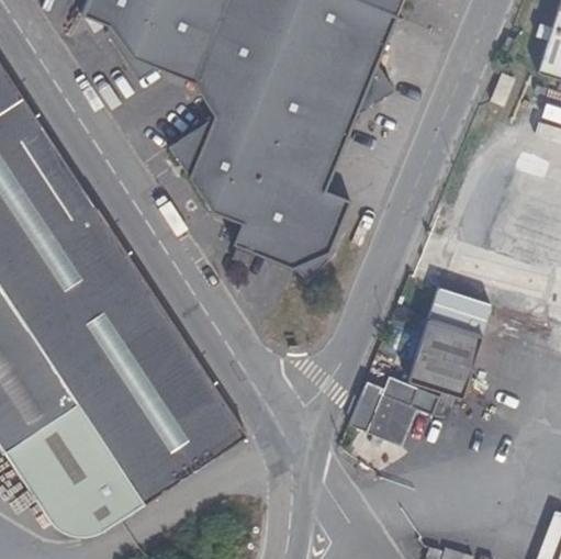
[(232,243),(294,270),(396,12),(365,0),(86,0),(80,15),(100,44),(193,84),(213,113),(167,144),(211,212),(239,223),(232,243)]
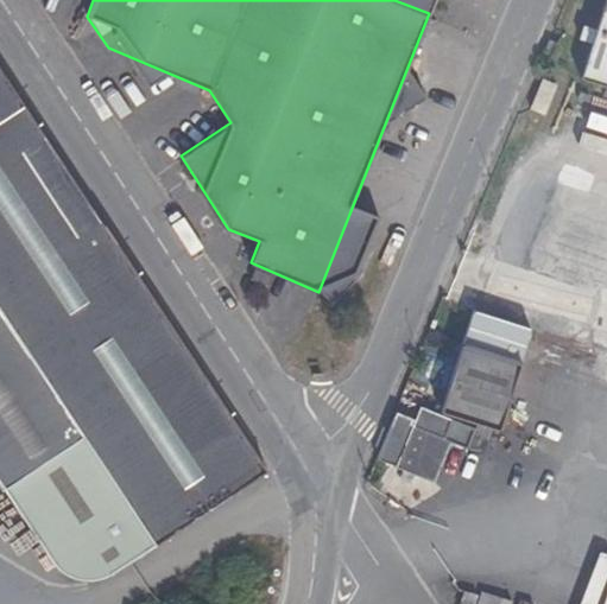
[(394,0),(429,13),(434,0),(394,0)]
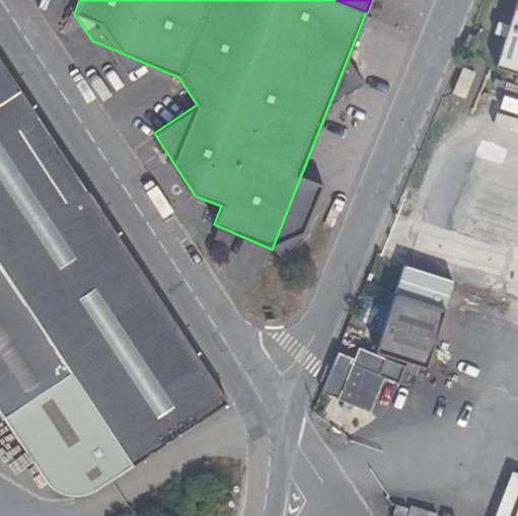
[(512,0),(492,64),(517,72),(517,0),(512,0)]
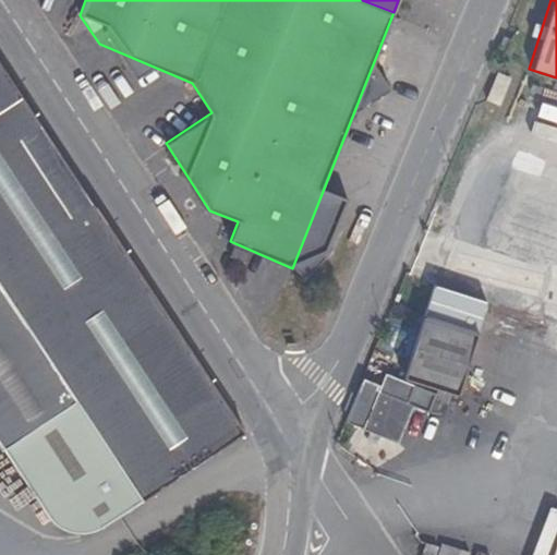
[(507,56),(515,39),(504,35),(497,51),(507,56)]
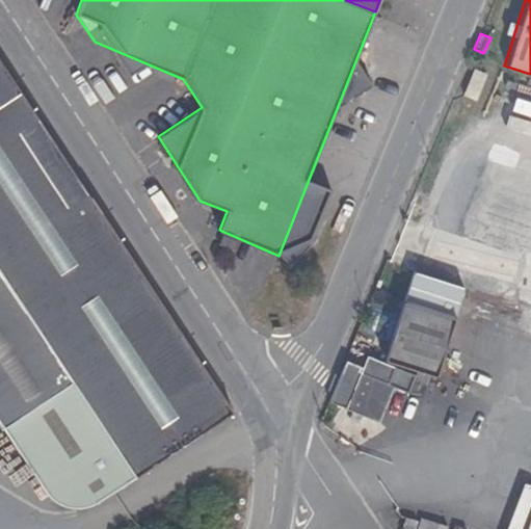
[(0,422),(7,433),(35,477),(52,500),(53,500),(65,505),(80,506),(93,503),(233,410),(219,390),(88,192),(18,150),(42,121),(0,58),(0,422)]
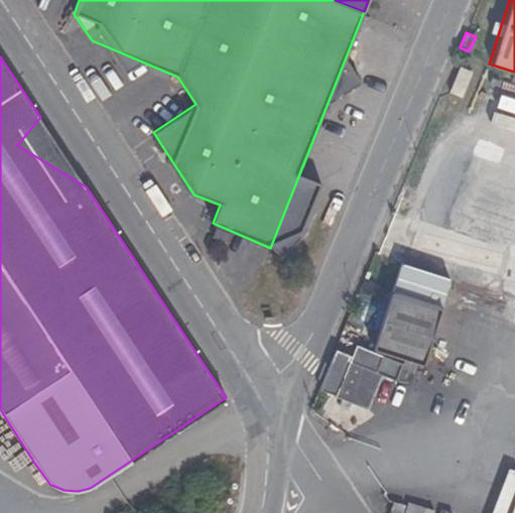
[(446,91),(460,97),(470,72),(458,66),(446,91)]
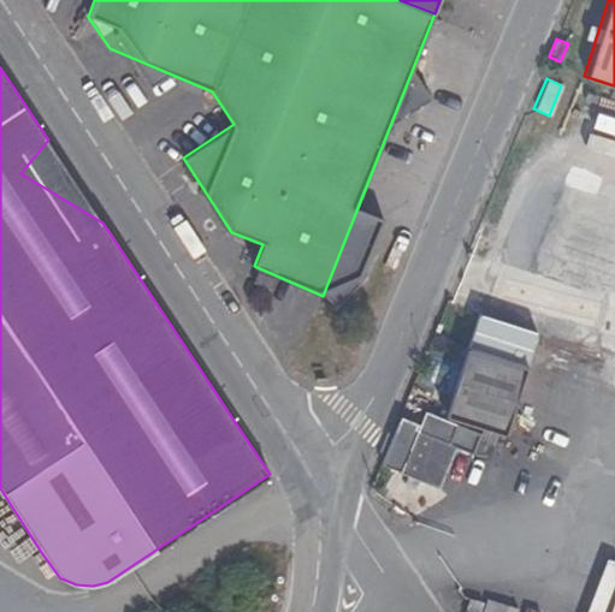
[(102,223),(48,140),(21,173),(102,223)]
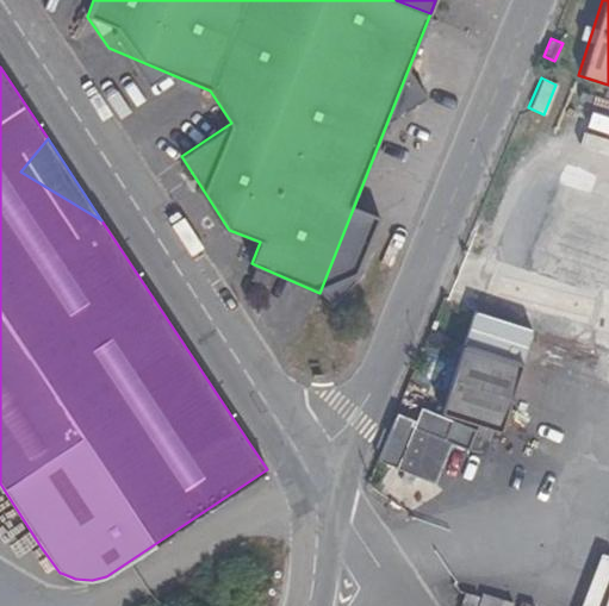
[(271,276),(254,268),(250,279),(267,286),(271,276)]
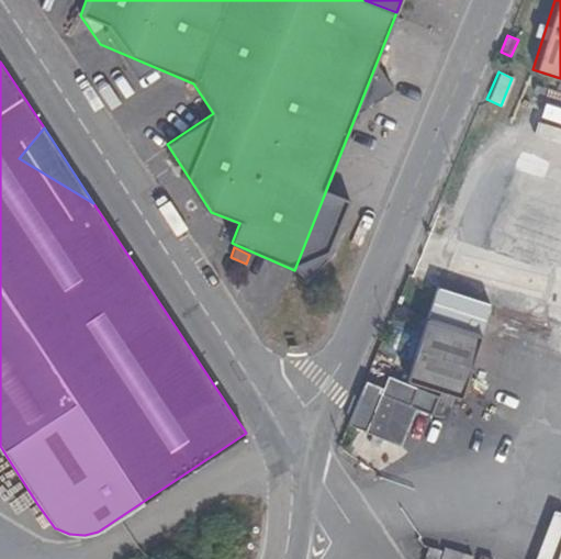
[(481,334),(426,317),(406,379),(461,398),(481,334)]
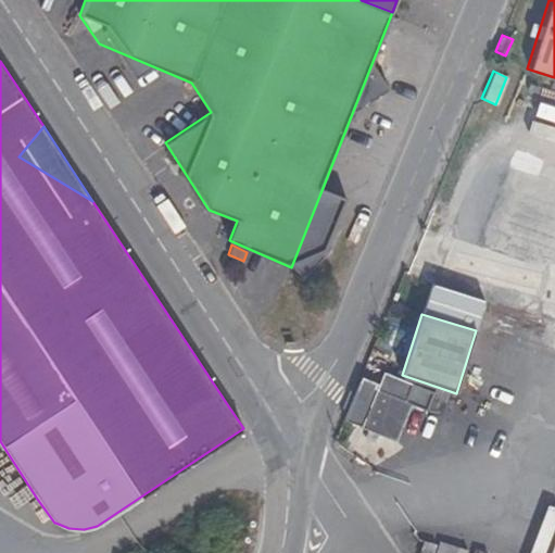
[(385,371),(378,382),(362,376),(344,418),(395,440),(411,403),(427,410),(434,392),(385,371)]
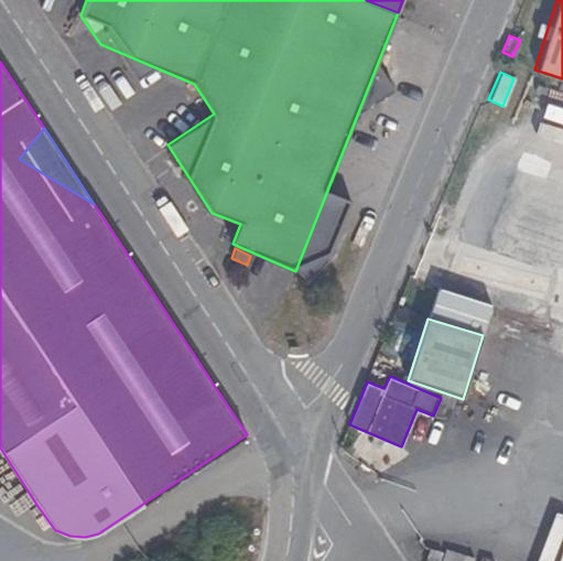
[(429,547),(424,560),(439,560),(443,550),(429,547)]
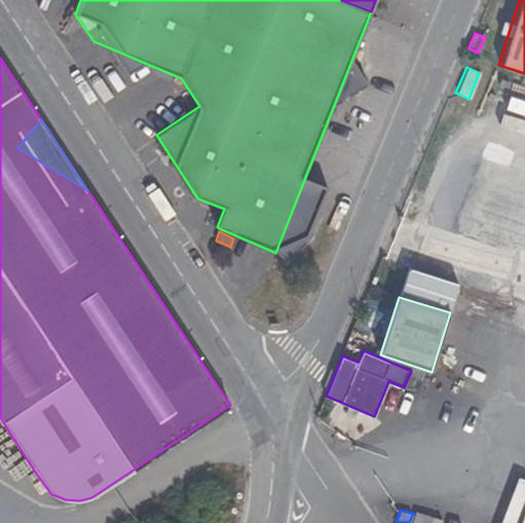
[(441,522),(443,519),(415,511),(411,522),(441,522)]
